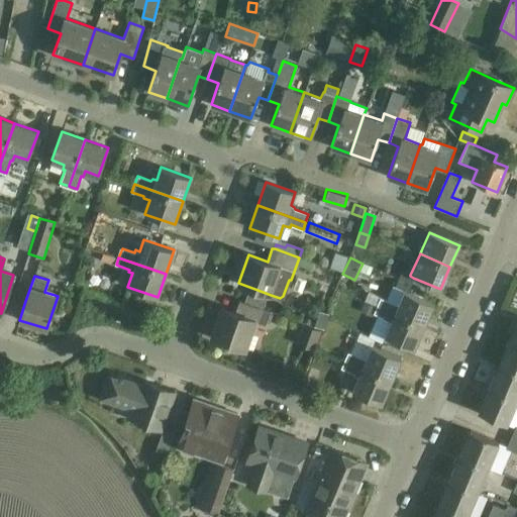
[(381,298),(378,306),(423,326),(433,303),(415,296),(404,291),(399,303),(394,301),(393,303),(387,300),(381,298)]
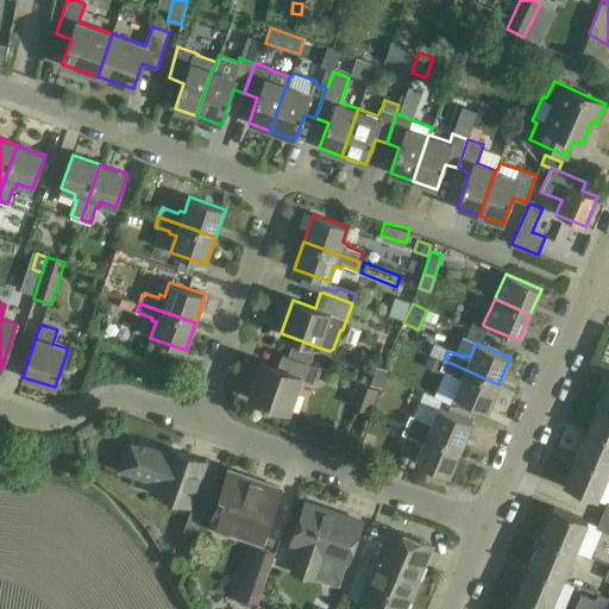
[(312,364),(316,353),(293,345),(288,356),(312,364)]
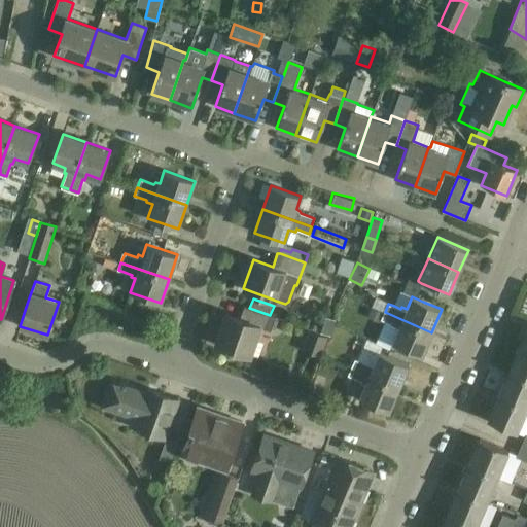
[(250,356),(260,326),(270,329),(275,317),(270,315),(249,308),(244,306),(240,318),(225,313),(215,344),(250,356)]
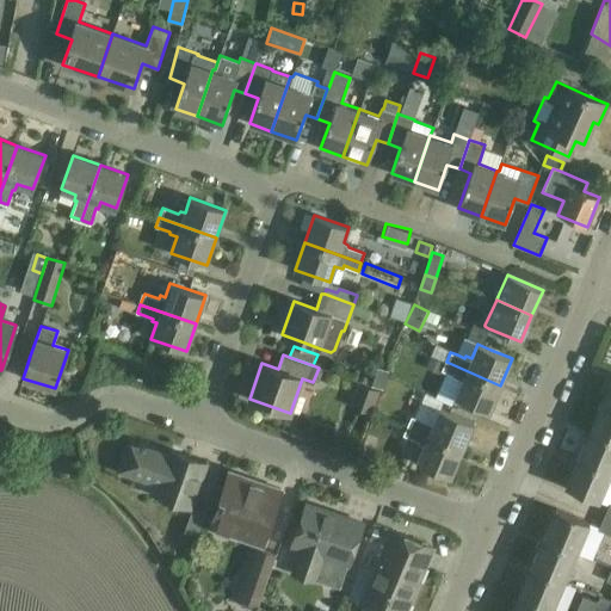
[(446,362),(443,370),(456,377),(455,380),(461,382),(455,397),(467,403),(489,413),(500,386),(446,362)]
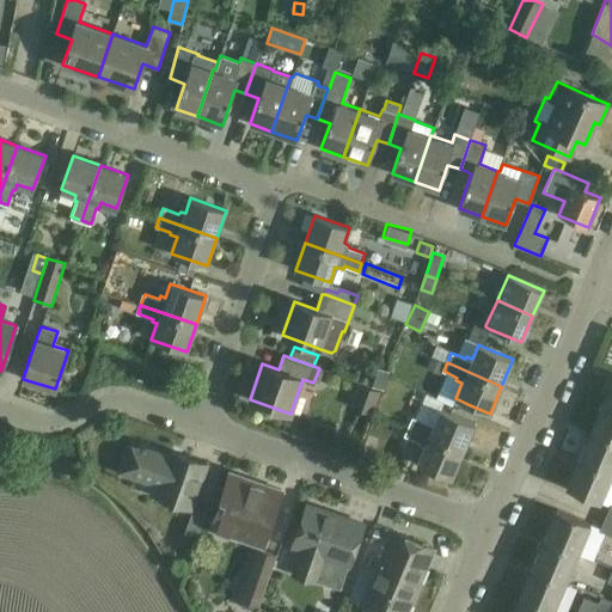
[(359,385),(350,408),(372,415),(380,392),(359,385)]
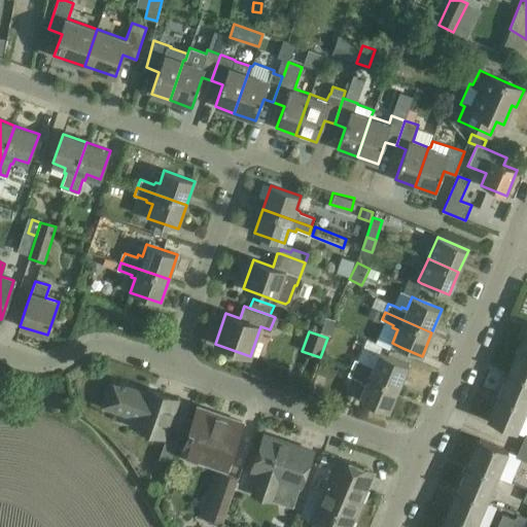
[(526,347),(520,344),(510,370),(526,377),(526,347)]
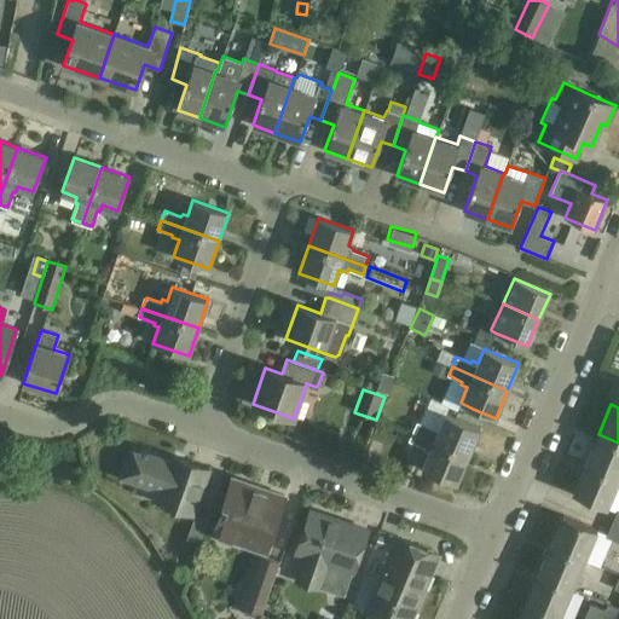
[(480,429),(456,418),(445,414),(439,428),(433,426),(432,429),(416,422),(412,432),(468,456),(480,429)]
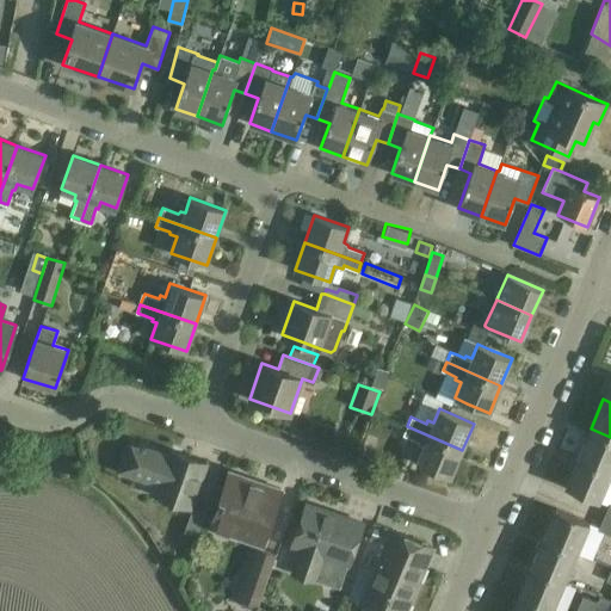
[(450,477),(462,450),(407,426),(403,436),(419,443),(419,445),(423,446),(417,462),(450,477)]
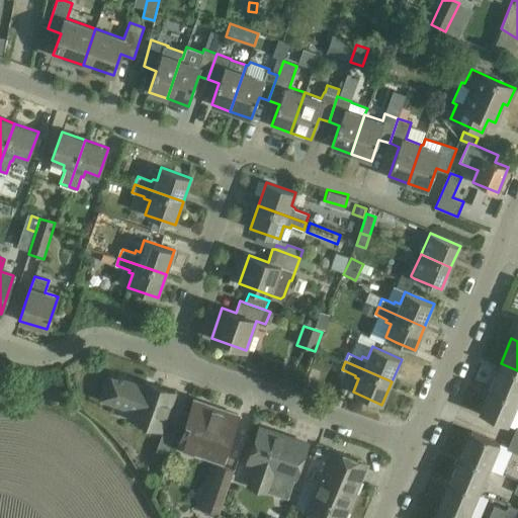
[(517,399),(517,370),(501,363),(490,386),(517,399)]
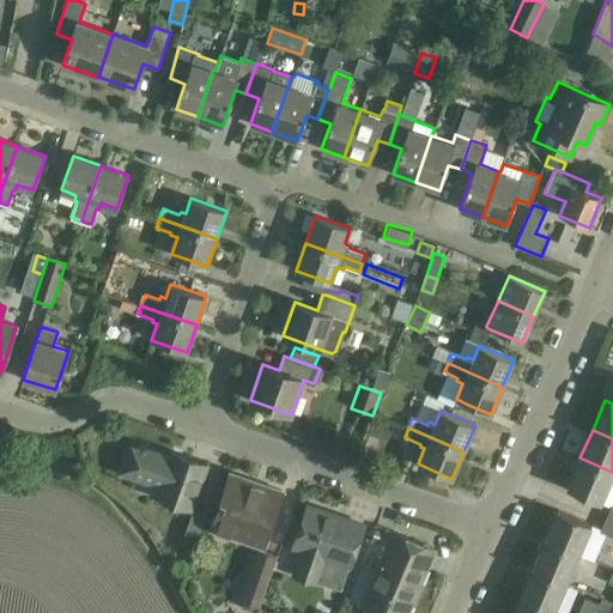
[(140,445),(129,442),(121,469),(161,483),(156,498),(192,510),(207,465),(171,453),(169,459),(144,449),(145,445),(140,443),(140,445)]
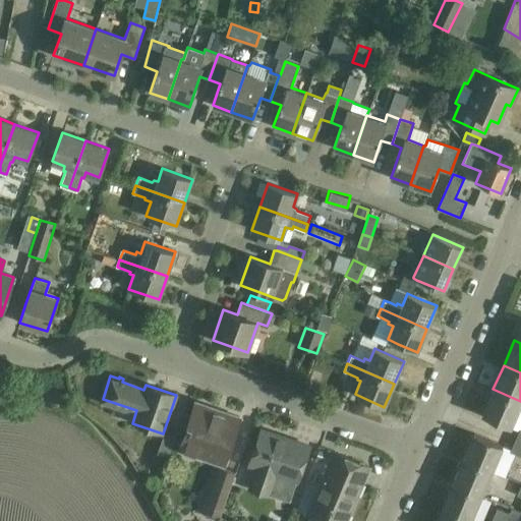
[(520,401),(493,389),(481,415),(511,427),(511,426),(519,430),(520,430),(520,428),(520,401)]
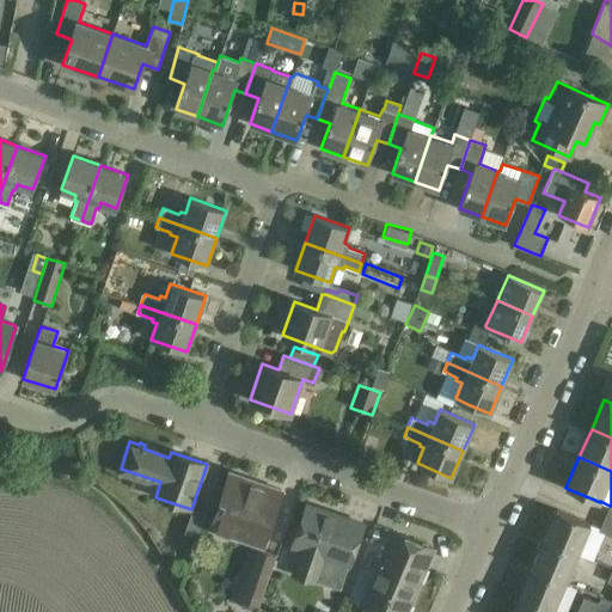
[(210,528),(233,536),(262,546),(282,490),(230,472),(210,528)]
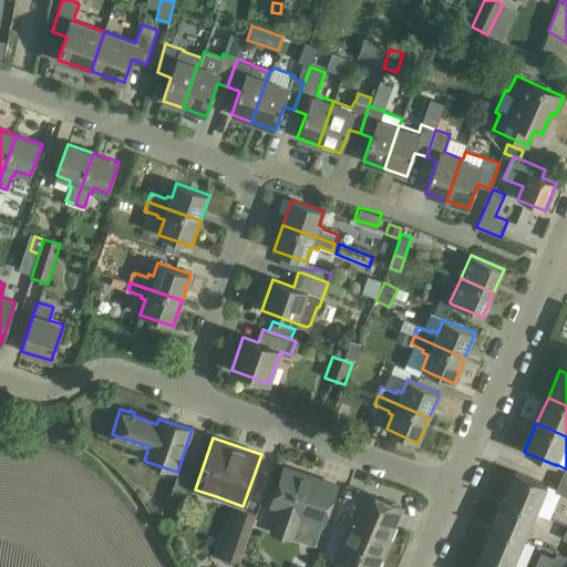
[(337,485),(285,467),(270,506),(279,509),(271,532),(292,538),(300,516),(323,525),(337,485)]
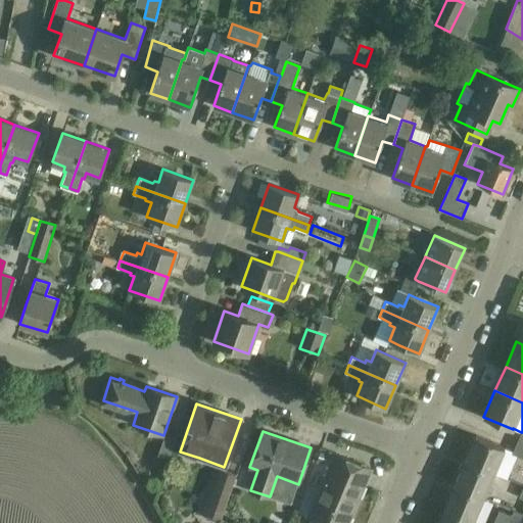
[(157,457),(170,461),(177,438),(164,434),(157,457)]
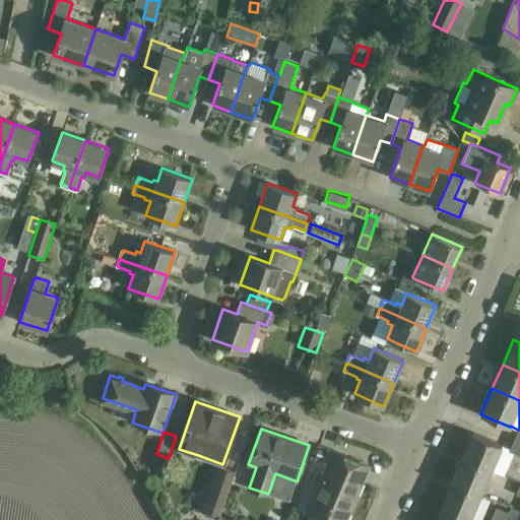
[(472,433),(462,456),(492,469),(502,445),(492,441),(472,433)]
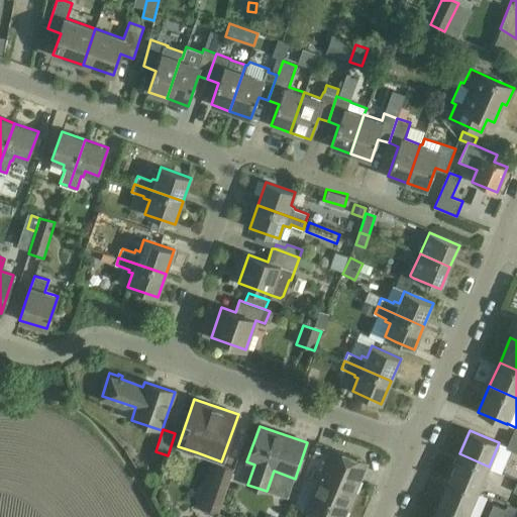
[(516,438),(511,436),(507,446),(506,447),(516,451),(516,438)]
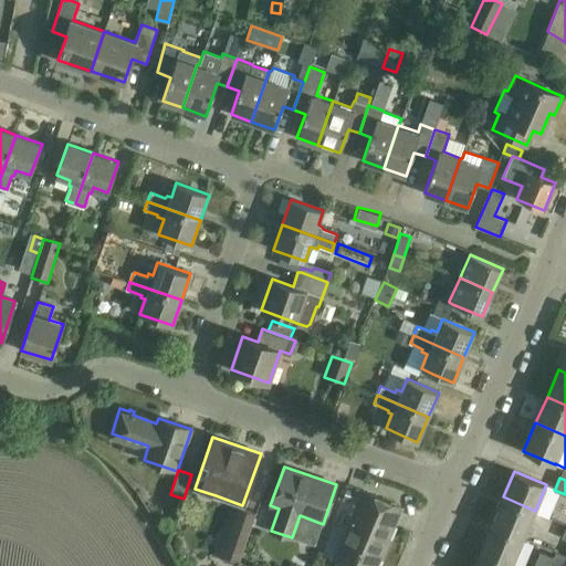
[(352,501),(355,491),(346,489),(342,501),(347,503),(348,500),(352,501)]
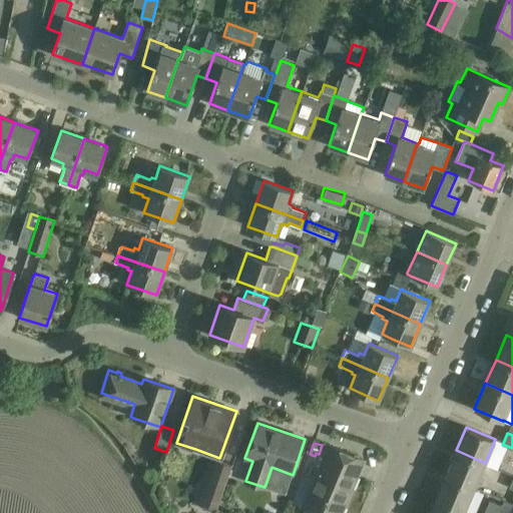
[(329,445),(321,463),(303,506),(306,507),(304,512),(318,512),(319,512),(340,512),(345,504),(341,502),(348,487),(351,489),(364,460),(329,445)]
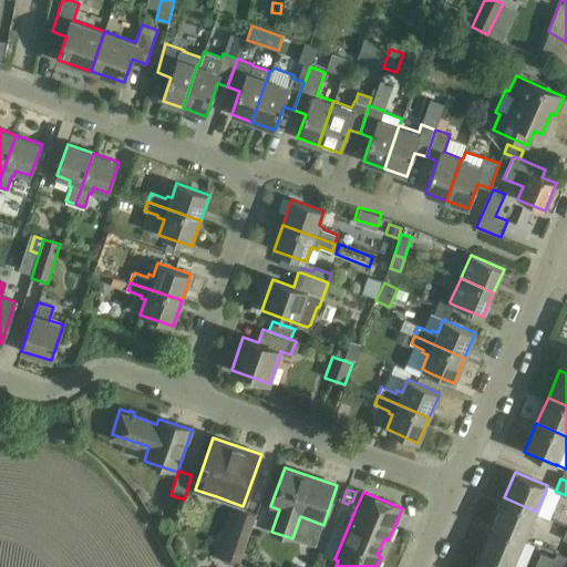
[(502,503),(493,525),(524,538),(534,516),(535,513),(536,512),(504,497),(502,503)]
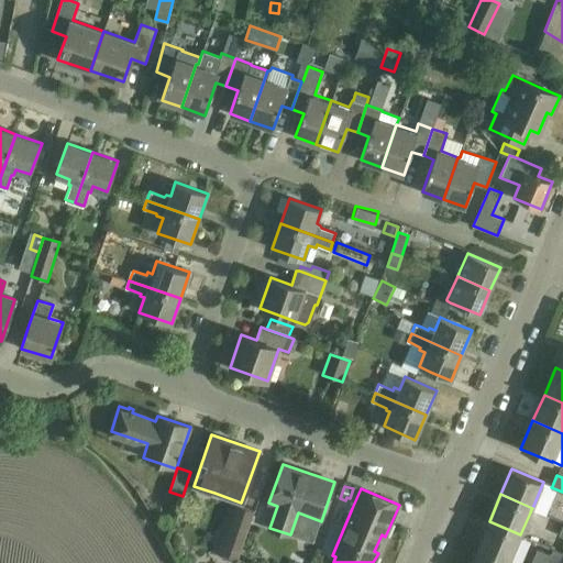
[(233,556),(238,559),(254,511),(236,505),(220,552),(223,553),(222,559),(231,561),(233,556)]
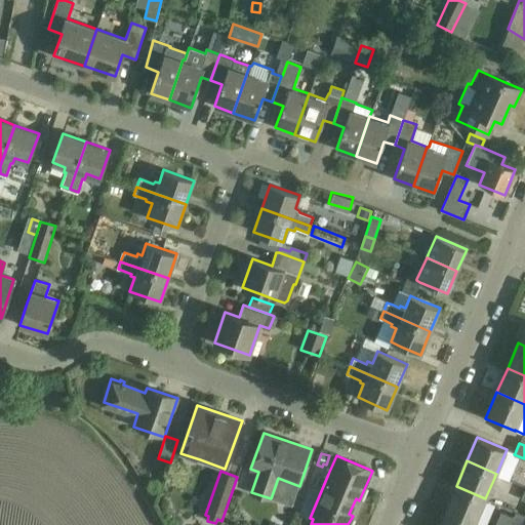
[(475,523),(485,498),(456,486),(446,510),(475,523)]
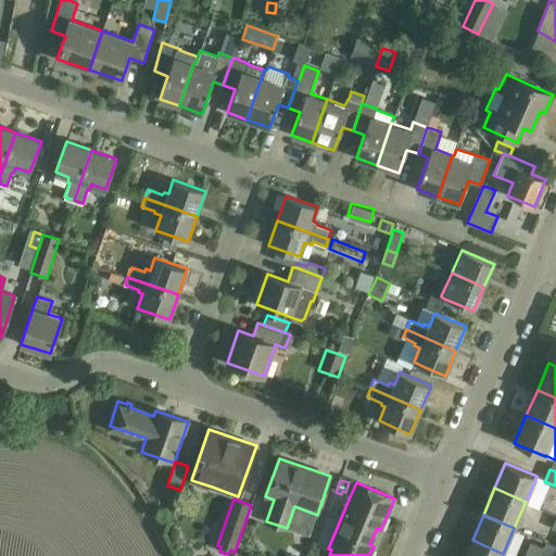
[(501,555),(503,554),(472,540),(465,555),(501,555)]
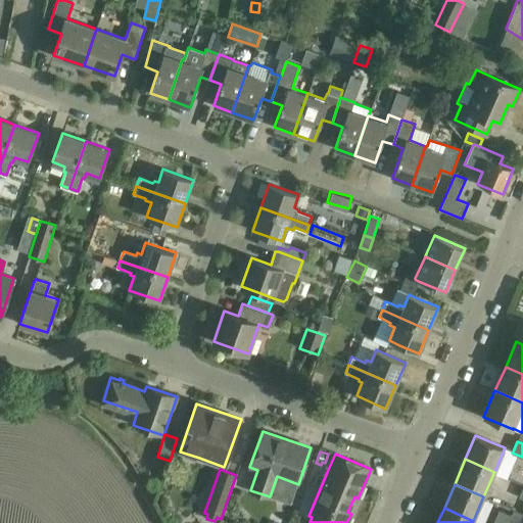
[(507,522),(518,522),(522,514),(513,510),(509,520),(507,522)]
